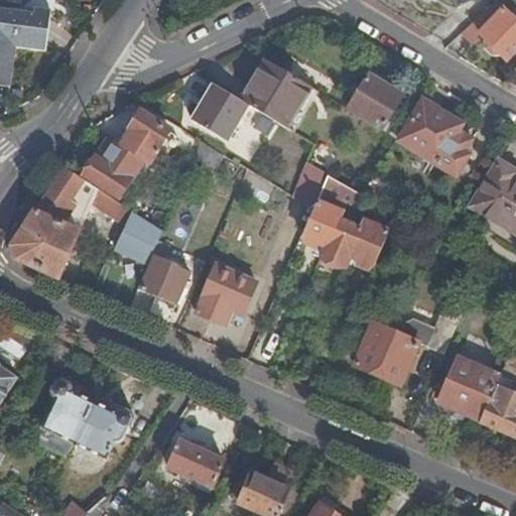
[(515,19),(497,1),(471,24),(483,37),(483,48),(491,56),(501,54),(507,60),(515,50),(515,19)]
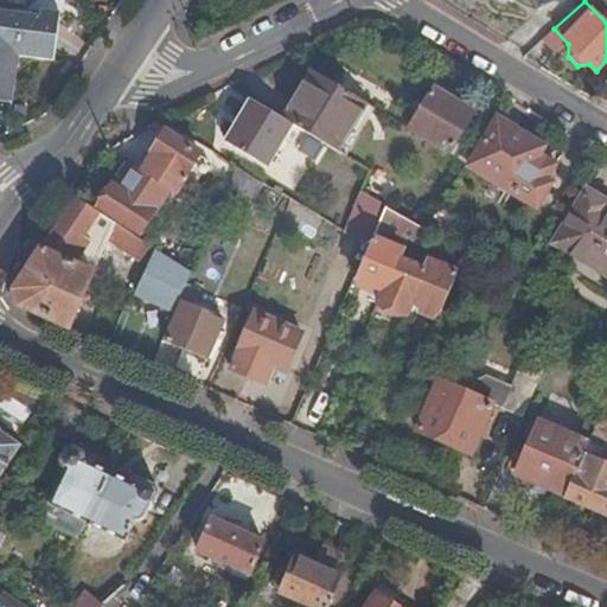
[(0,8),(0,100),(12,102),(18,55),(52,59),(58,12),(42,10),(39,16),(0,8)]
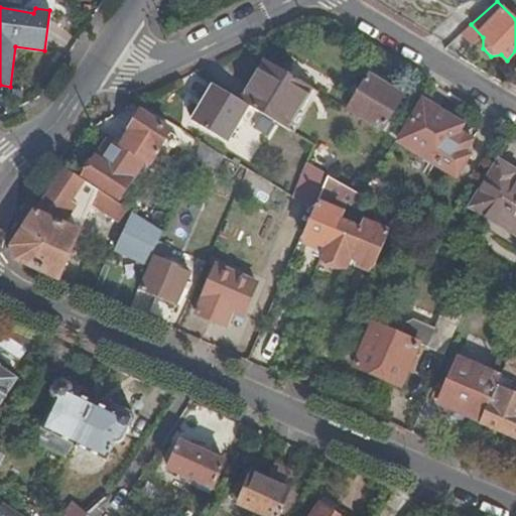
[(262,59),(239,99),(242,101),(265,61),(262,59)]
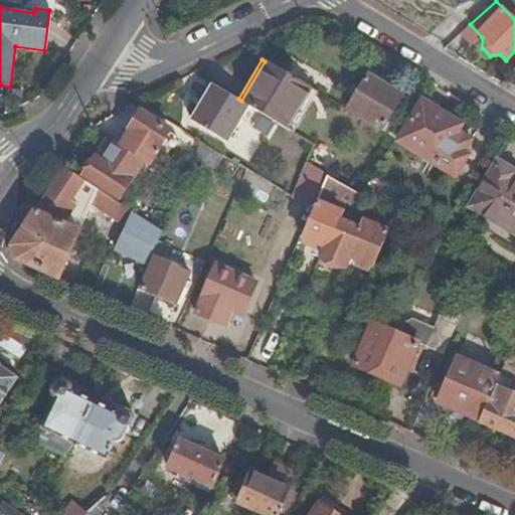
[(241,101),(249,106),(285,127),(309,88),(265,61),(241,101)]
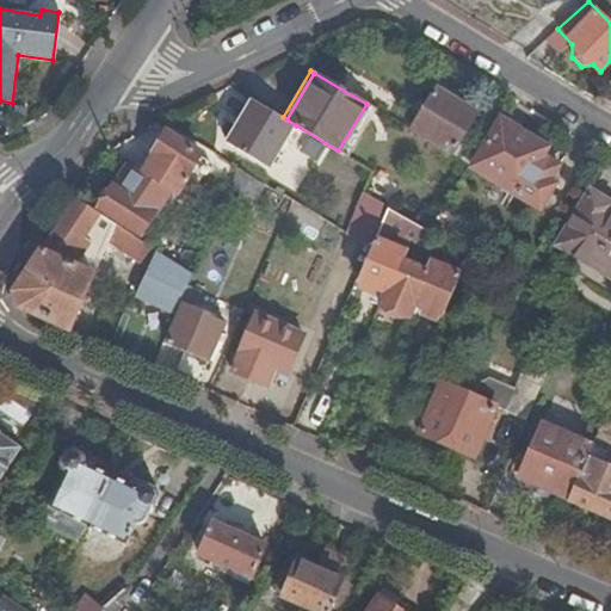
[(477,112),(437,87),(412,128),(454,153),(477,112)]
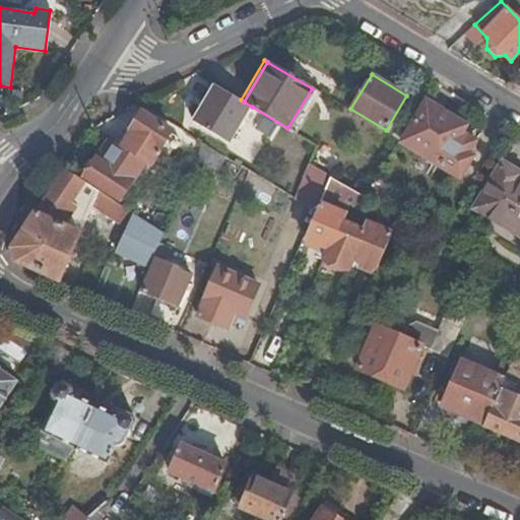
[(241,100),(215,84),(194,120),(231,142),(252,107),(244,102),(241,100)]
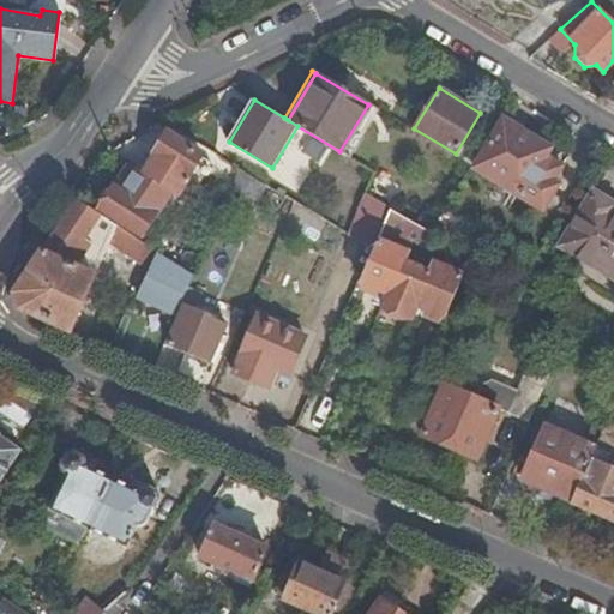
[(368,104),(339,151),(350,158),(378,110),(368,104)]
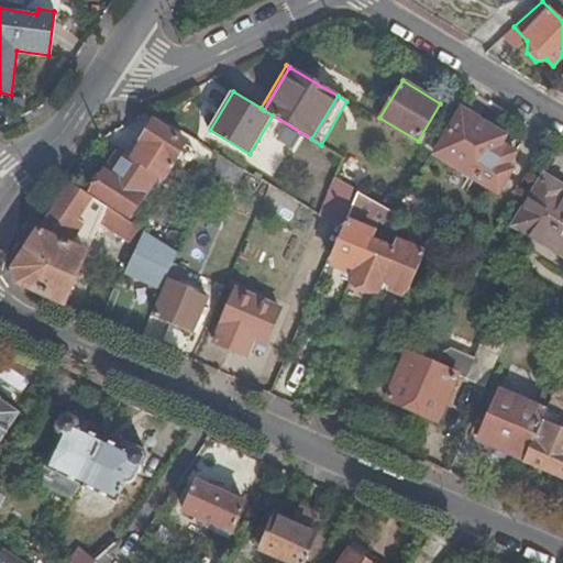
[(505,136),(462,110),(435,154),(498,194),(512,169),(508,167),(516,154),(500,144),(505,136)]
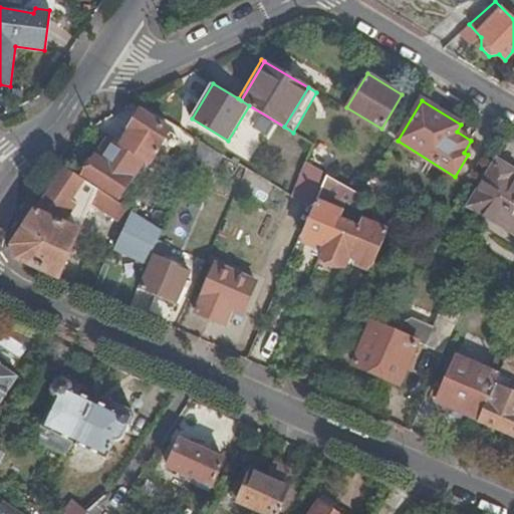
[(138,108),(116,142),(122,146),(133,131),(130,127),(142,110),(138,108)]
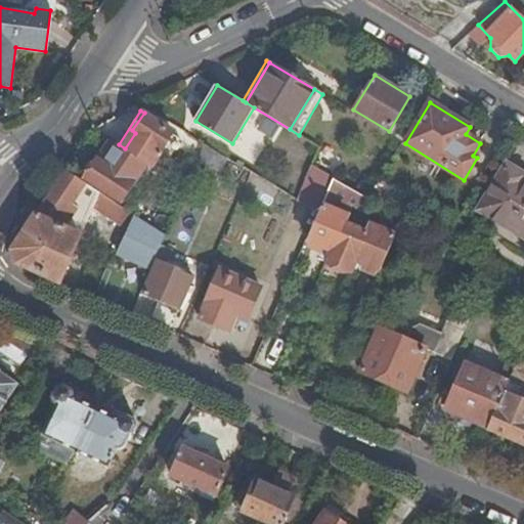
[(135,133),(125,148),(151,167),(174,131),(144,113),(132,130),(135,133)]
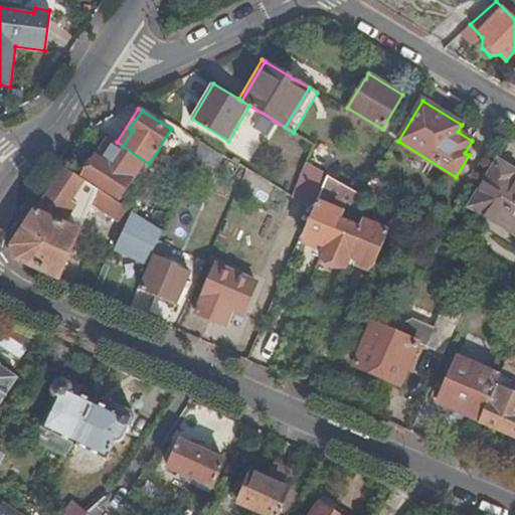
[(200,142),(193,158),(216,168),(223,155),(200,142)]
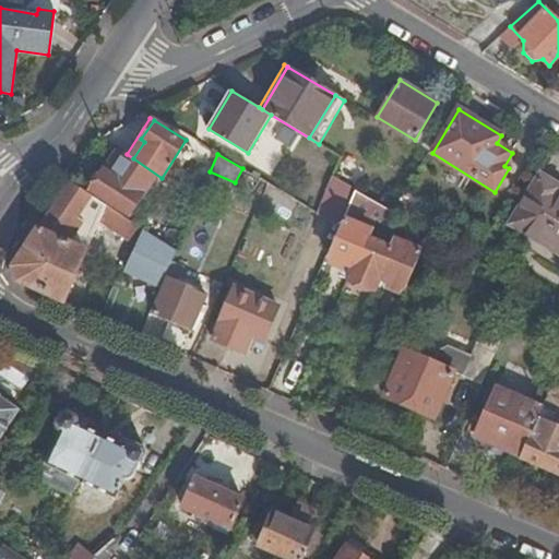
[(151,185),(119,163),(113,173),(107,170),(95,190),(132,214),(151,185)]
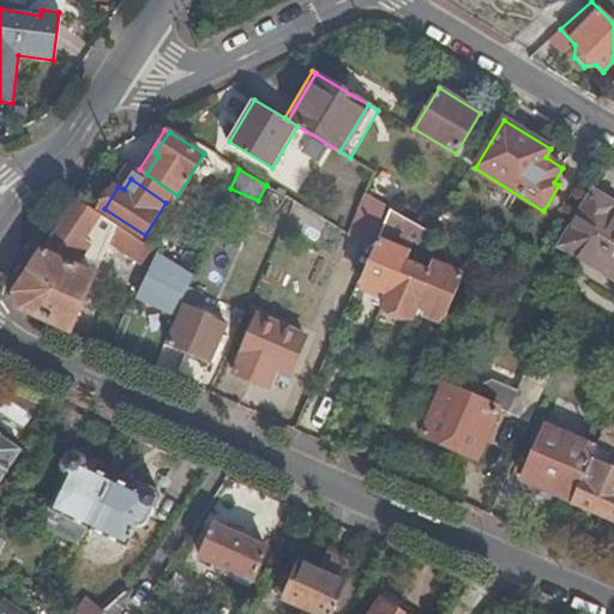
[(613,199),(596,188),(564,244),(613,272),(613,199)]
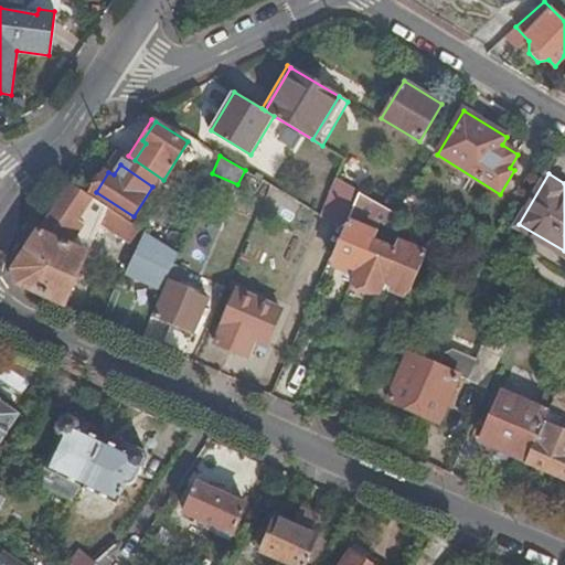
[(336,179),(321,212),(345,226),(348,221),(354,209),(360,192),(336,179)]
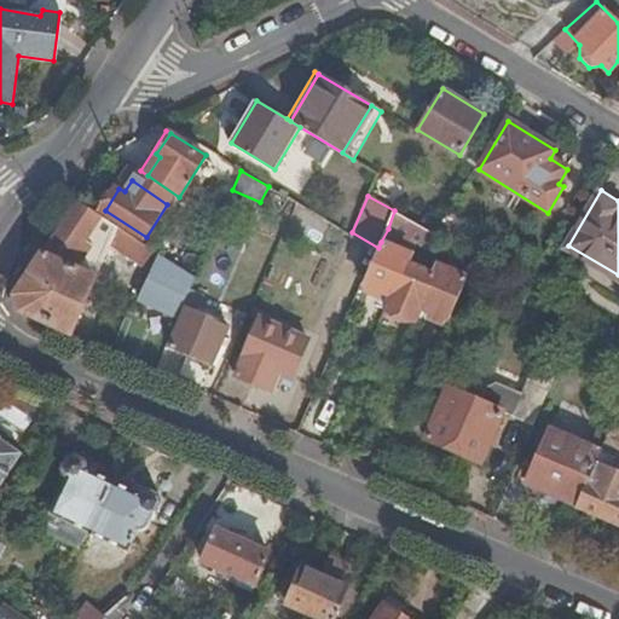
[(195,278),(76,201),(15,295),(18,311),(71,334),(110,244),(149,270),(134,294),(175,320),(181,308),(190,290),(195,278)]
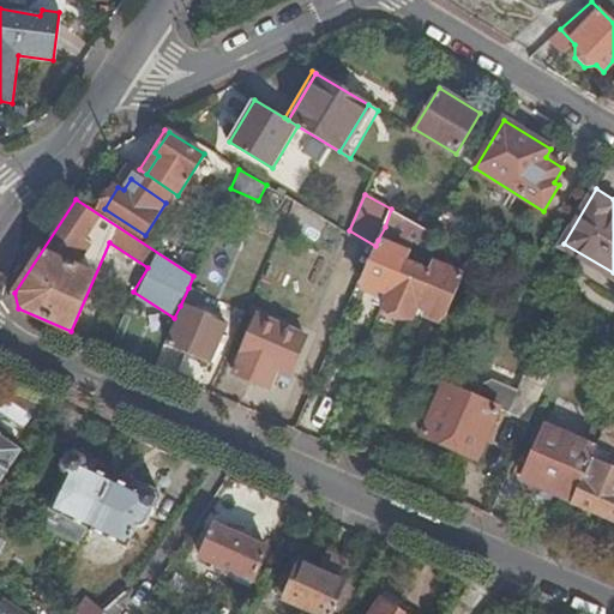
[(422,248),(431,232),(391,209),(385,227),(411,242),(422,248)]
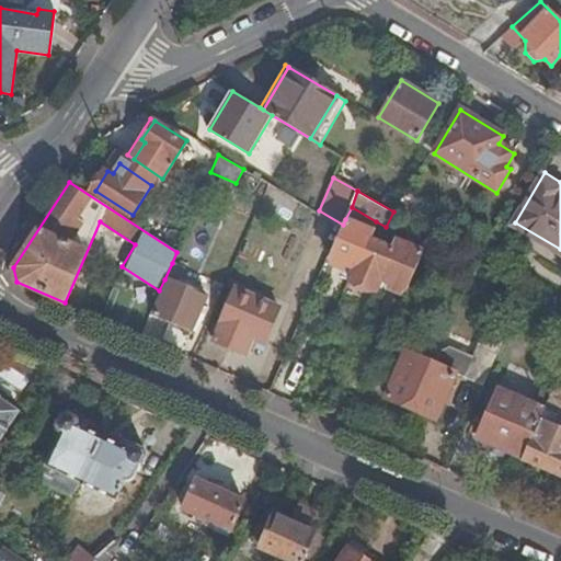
[(343,225),(329,258),(354,267),(348,281),(350,281),(355,268),(368,239),(371,231),(345,219),(343,225)]
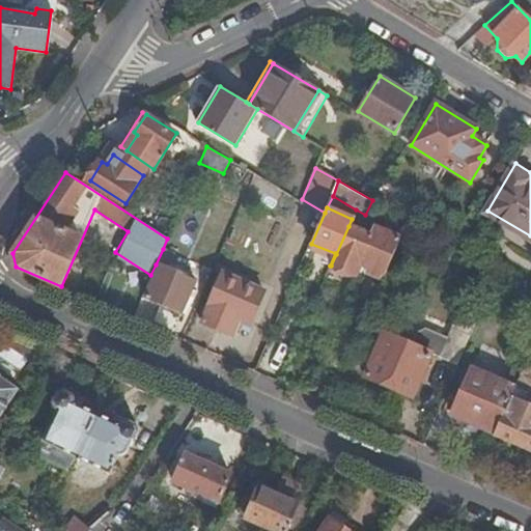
[(361,264),(376,229),(374,228),(371,236),(348,226),(336,254),(331,266),(356,277),(361,264)]
